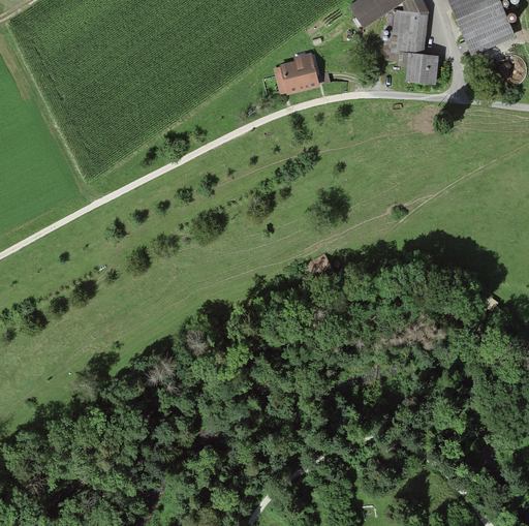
[(402,10),(425,13),(419,0),(358,0),(349,6),(364,27),(402,1),(402,10)]
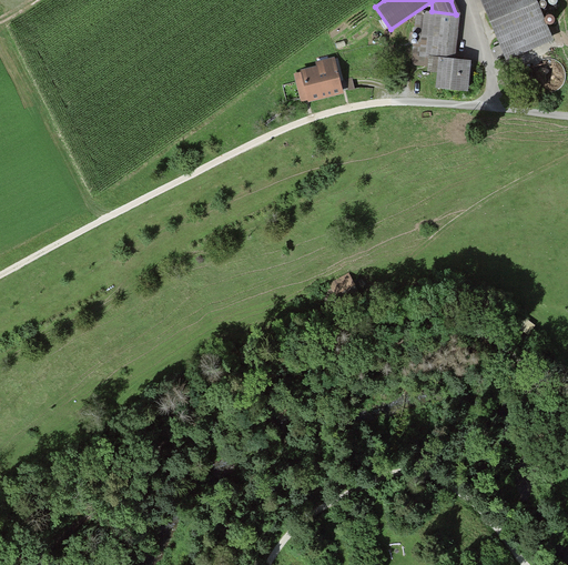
[(483,0),(506,59),(551,39),(537,0),(483,0)]
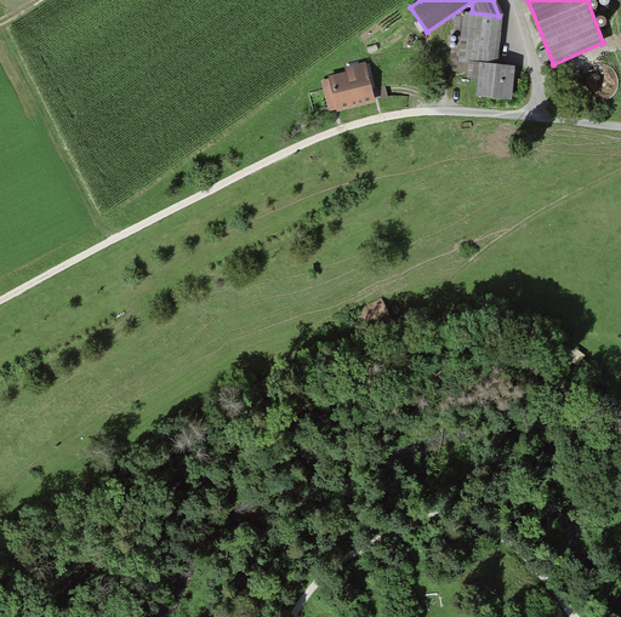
[(472,12),(463,11),(457,64),(483,68),(480,89),(506,92),(510,66),(494,63),(499,16),(472,12)]
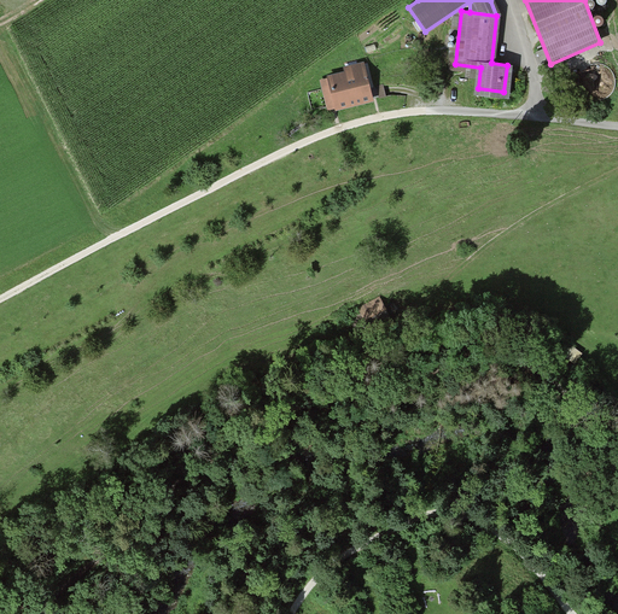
[(332,109),(375,95),(365,60),(351,64),(322,72),(332,109)]
